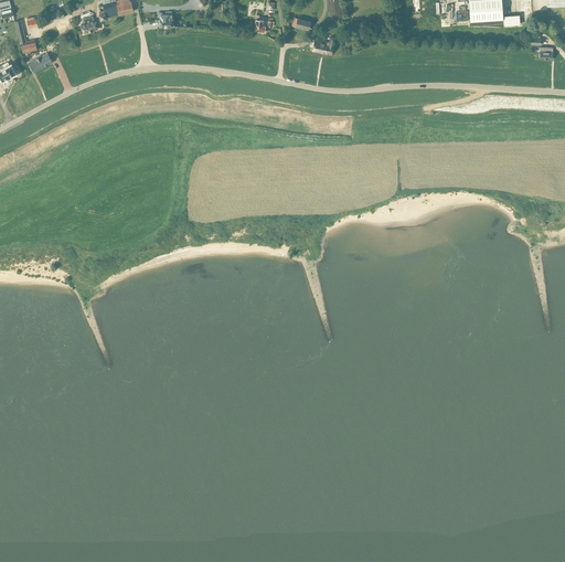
[(0,14),(13,11),(10,0),(0,2),(0,14)]
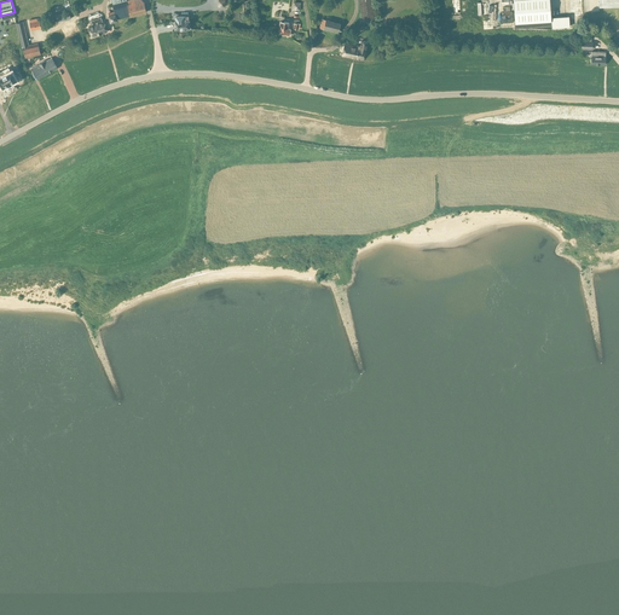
[(146,10),(144,0),(114,0),(116,10),(117,16),(129,13),(146,10)]
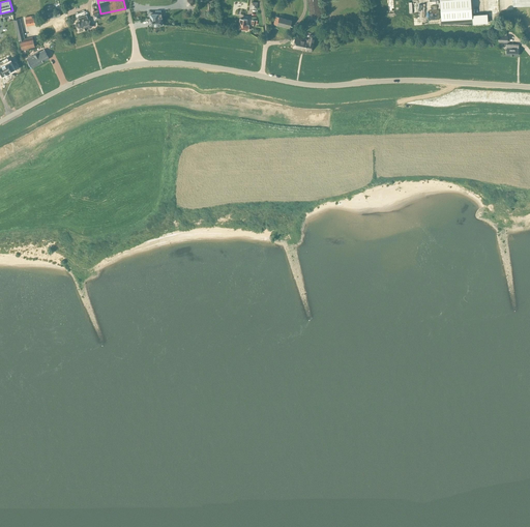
[(306,0),(310,16),(320,13),(318,0),(306,0)]
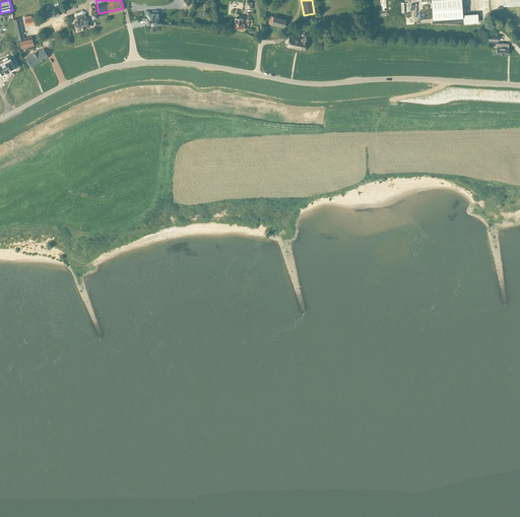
[(431,0),(433,19),(463,20),(461,0),(431,0)]
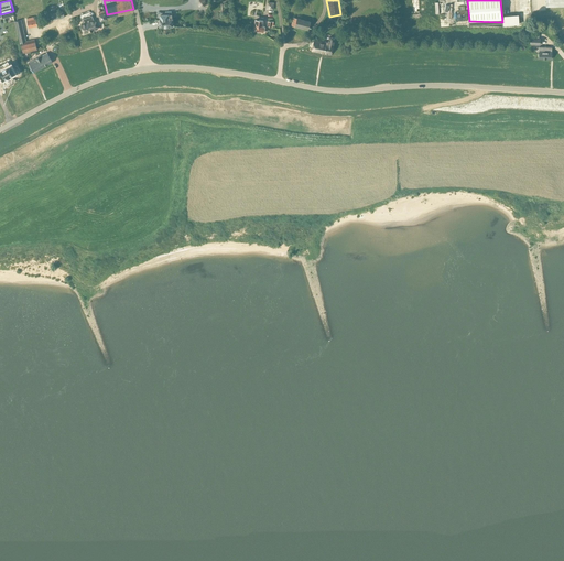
[(100,18),(108,17),(106,9),(105,9),(105,7),(98,9),(99,11),(98,11),(100,18)]
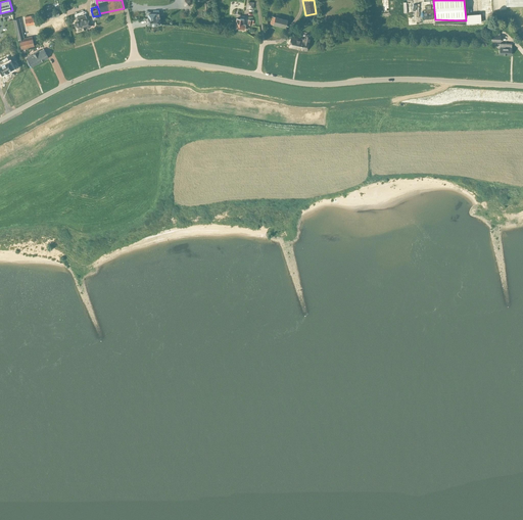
[(158,8),(146,8),(146,15),(147,15),(148,21),(152,21),(155,21),(160,21),(160,14),(159,14),(158,8)]
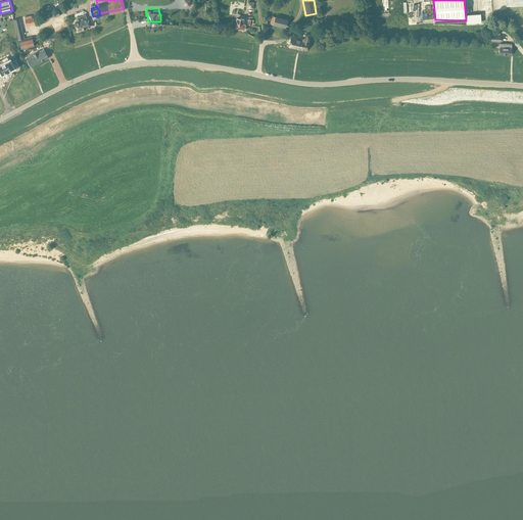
[(31,12),(25,13),(27,22),(34,20),(33,14),(32,14),(31,12)]
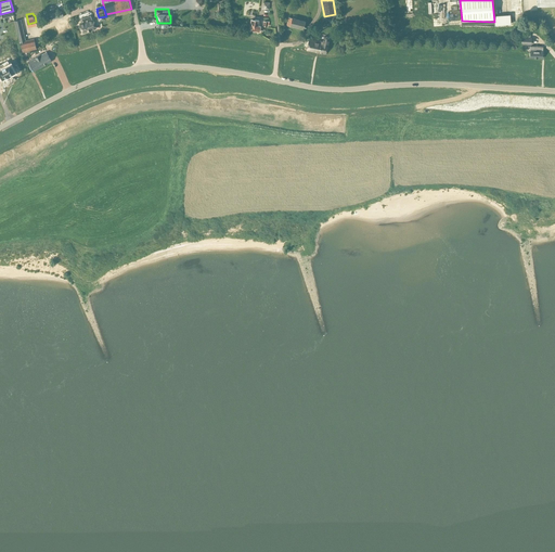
[(289,14),(287,22),(304,26),(306,18),(289,14)]
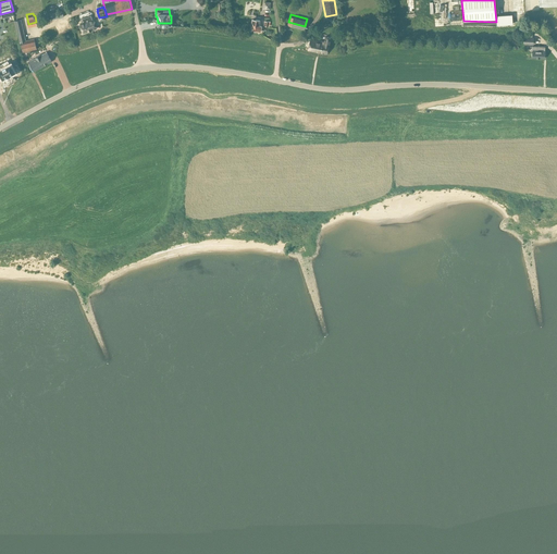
[(97,25),(94,15),(79,21),(83,29),(97,25)]
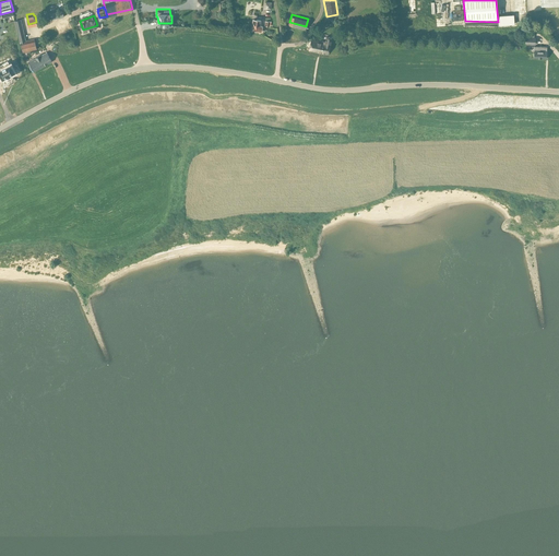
[(252,22),(253,23),(253,27),(262,28),(262,23),(260,23),(260,21),(261,21),(261,19),(260,19),(261,18),(252,16),(252,22)]
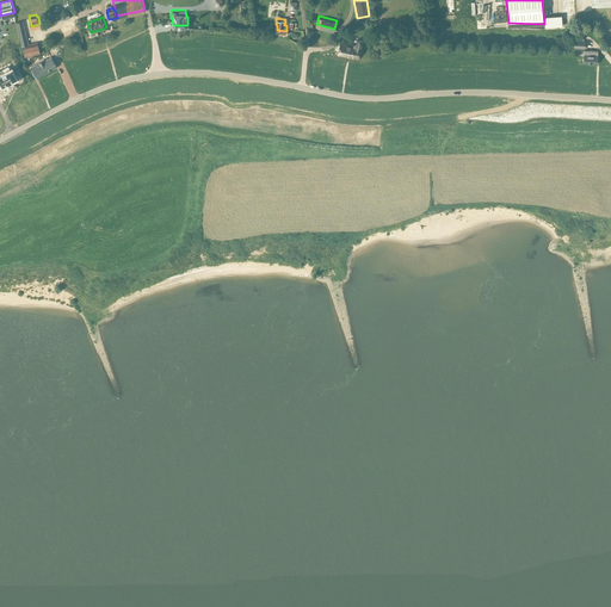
[(23,43),(25,55),(41,51),(37,38),(28,41),(26,31),(19,33),(22,43),(23,43)]
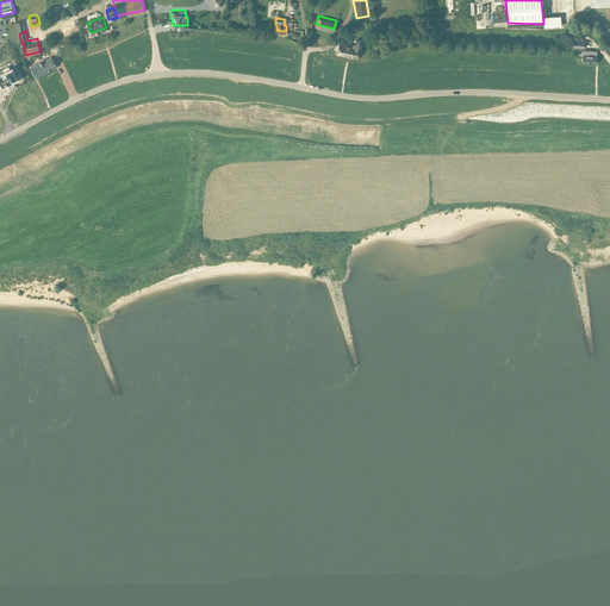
[(354,43),(341,39),(338,51),(359,56),(362,38),(355,37),(354,43)]
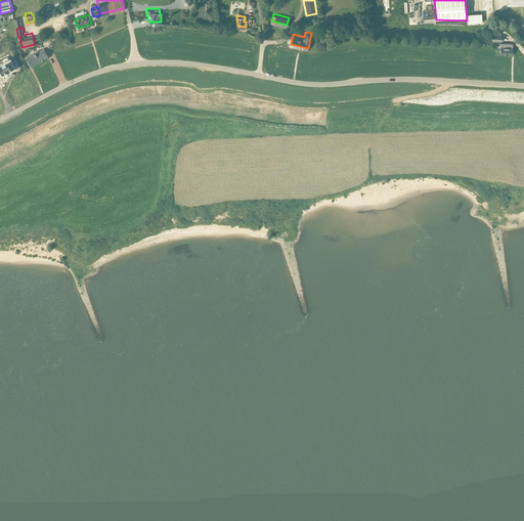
[(500,41),(500,51),(512,52),(512,46),(512,43),(512,41),(500,41)]
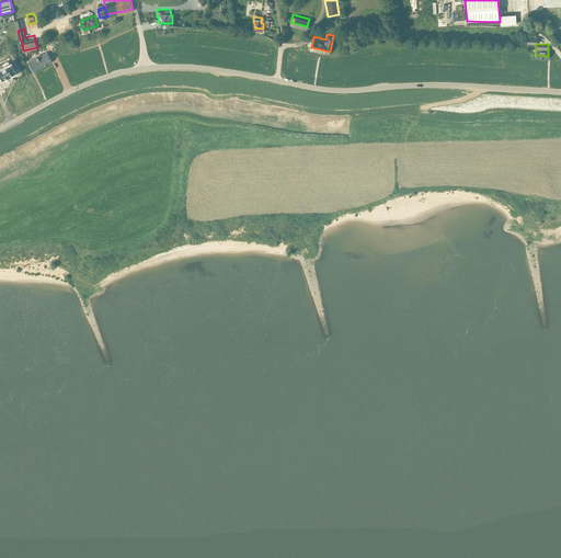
[(47,49),(30,58),(34,68),(52,59),(47,49)]
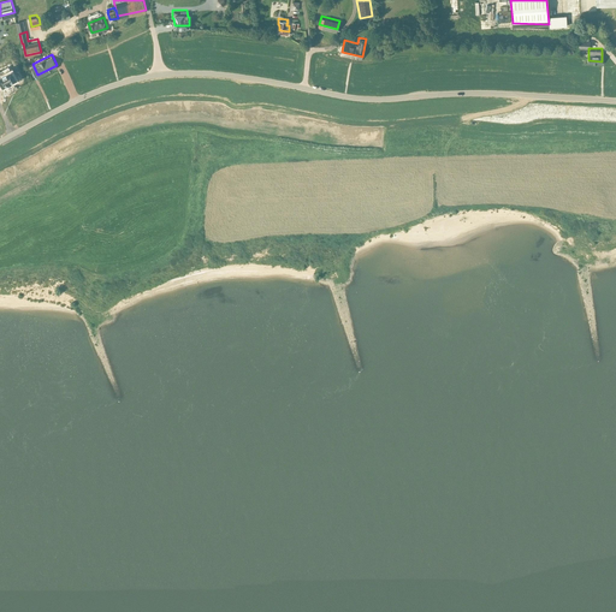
[(0,77),(6,89),(12,87),(16,84),(21,81),(22,79),(19,76),(18,77),(16,72),(6,77),(4,75),(0,76),(0,77)]
